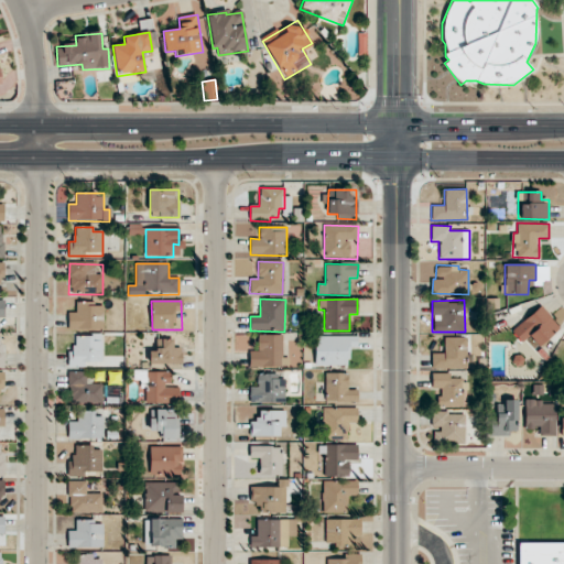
[(68,313),(68,331),(105,329),(104,303),(76,304),(76,313),(68,313)]
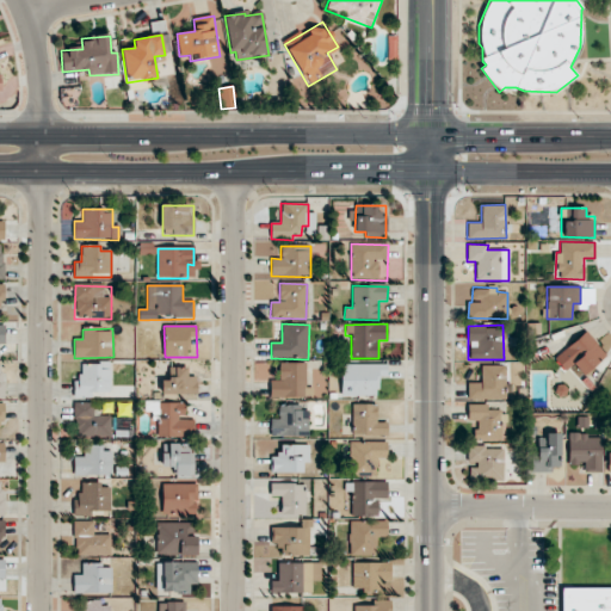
[(566,371),(574,364),(582,376),(606,356),(586,331),(555,358),(566,371)]
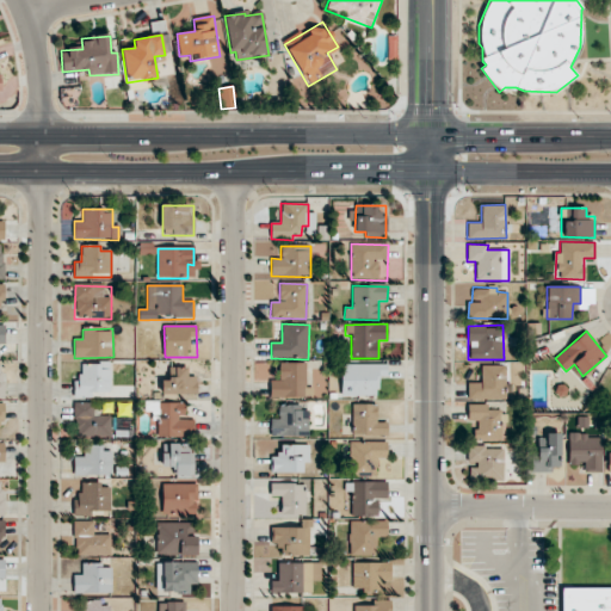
[(270,397),(307,397),(306,363),(279,364),(279,381),(270,381),(270,397)]
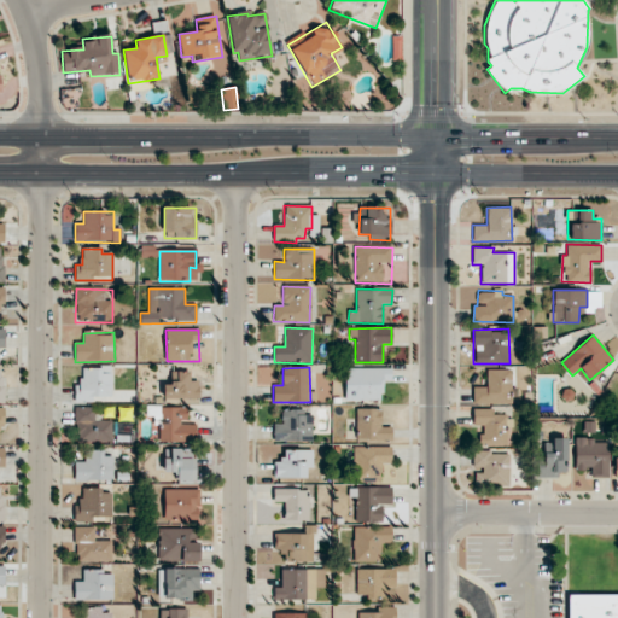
[(112,397),(112,374),(101,373),(101,369),(83,368),(83,383),(75,383),(75,403),(94,403),(94,397),(112,397)]
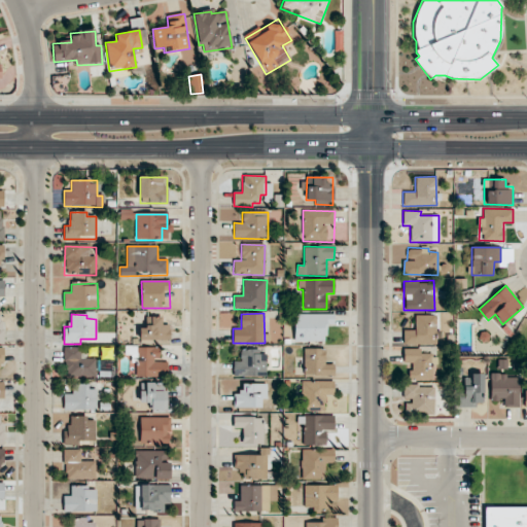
[(335,324),(335,315),(304,315),(305,342),(326,341),(325,324),(335,324)]
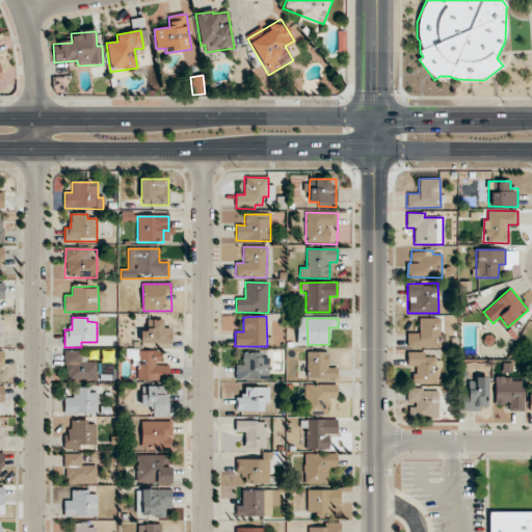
[(441,318),(419,318),(419,333),(407,333),(407,347),(445,347),(445,334),(440,334),(441,318)]
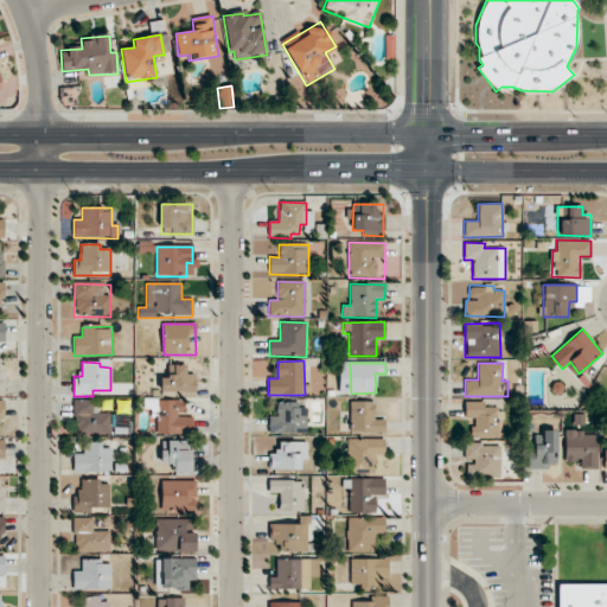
[(161,378),(160,393),(196,393),(196,376),(186,376),(186,366),(167,365),(167,378),(161,378)]
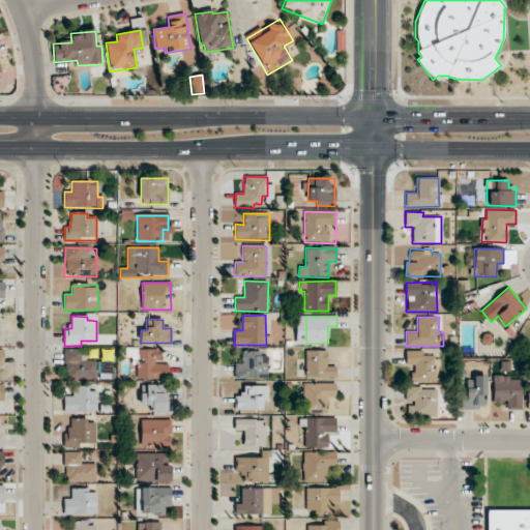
[(96,380),(96,361),(85,361),(85,350),(66,350),(65,380),(96,380)]
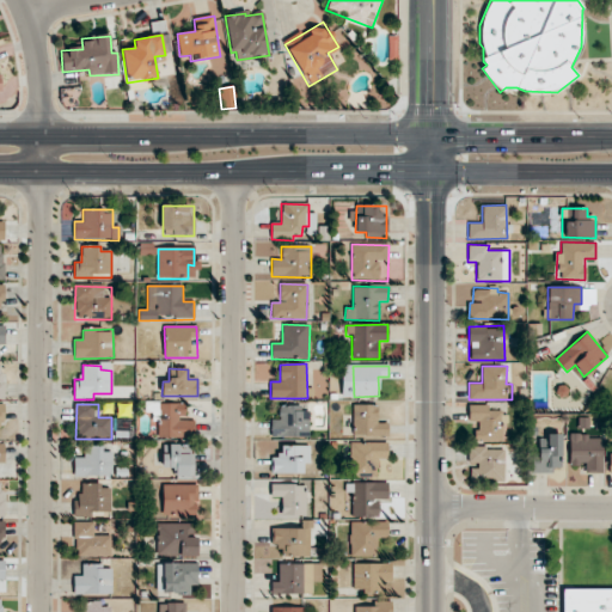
[(194,439),(194,420),(185,420),(185,404),(159,404),(159,439),(194,439)]
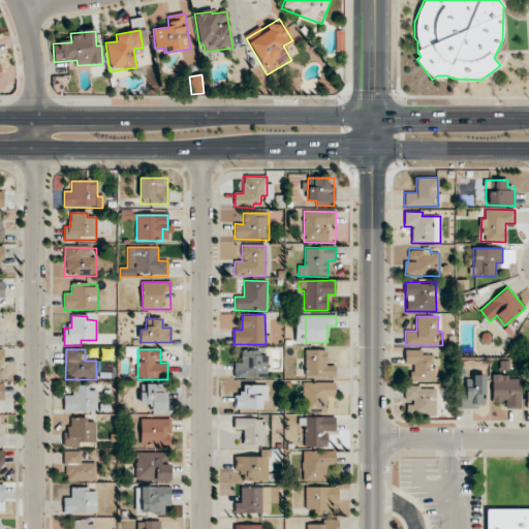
[(422,350),(404,349),(404,364),(410,364),(410,380),(434,381),(434,370),(438,370),(438,355),(422,355),(422,350)]
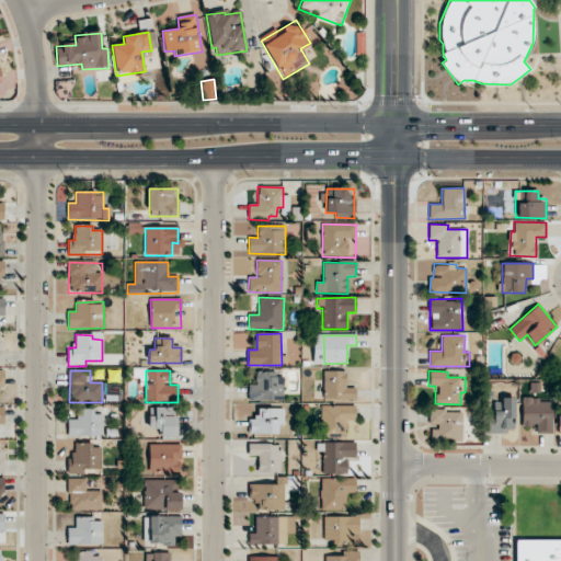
[(346,373),(323,371),(323,400),(356,400),(356,388),(346,388),(346,373)]
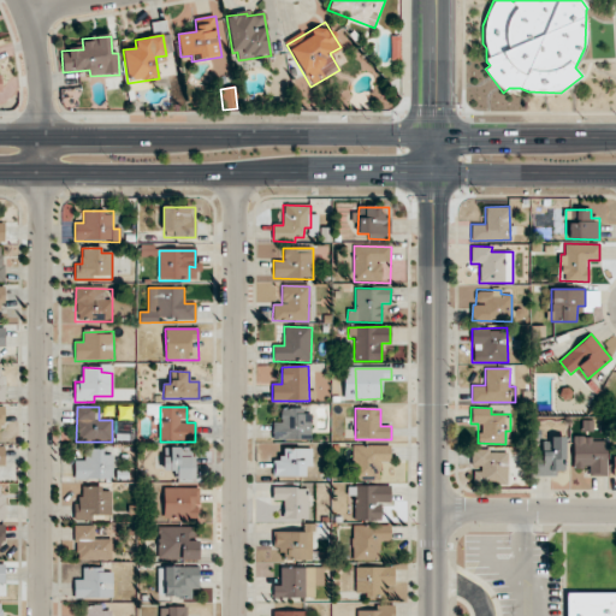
[(311,440),(312,412),(282,410),(282,424),(273,424),(273,439),(311,440)]
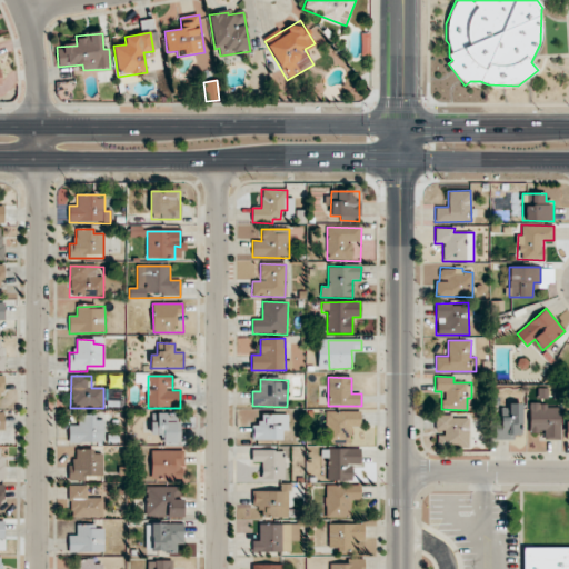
[(522,403),(499,402),(499,420),(496,420),(495,437),(520,439),(522,403)]
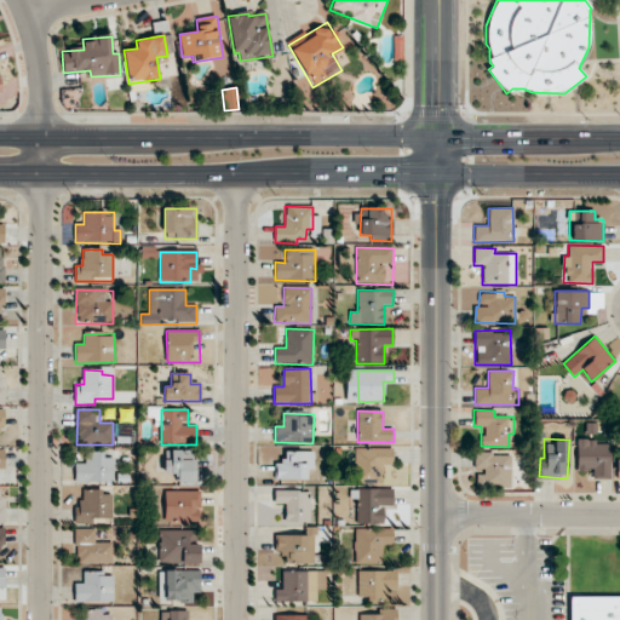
[(609,480),(610,441),(577,441),(577,470),(592,470),(592,478),(609,480)]
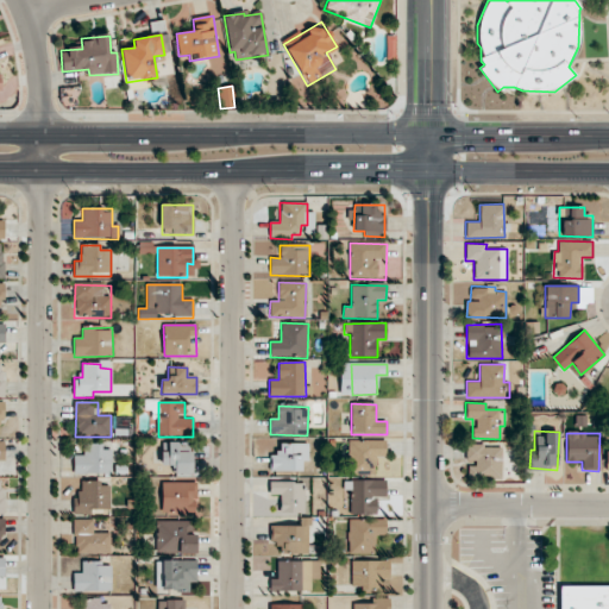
[(385,441),(349,443),(349,476),(376,476),(375,457),(387,457),(385,441)]
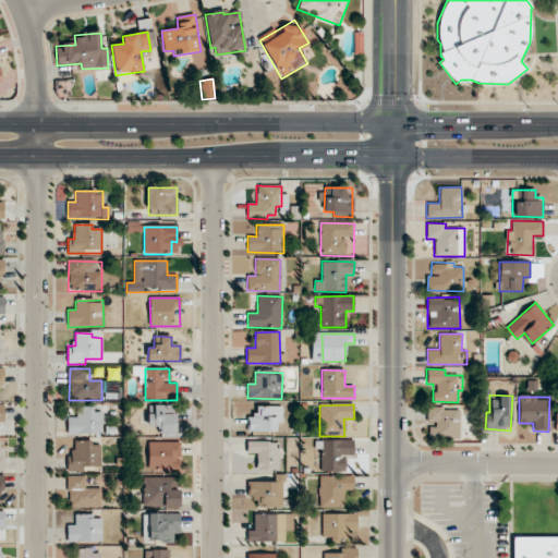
[(177,435),(177,405),(148,405),(148,426),(161,427),(161,435),(177,435)]
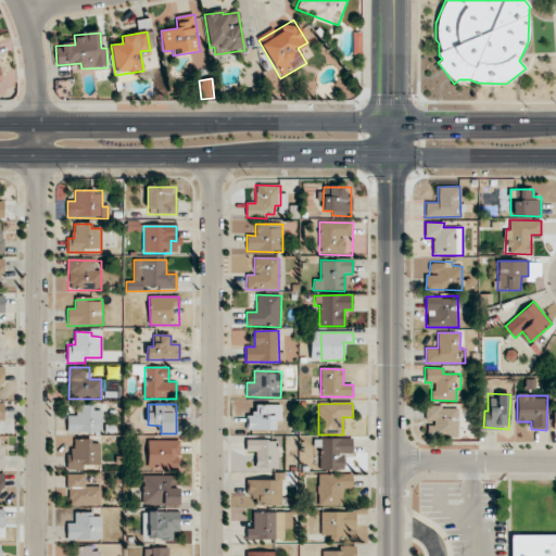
[(276,430),(276,420),(279,421),(279,406),(256,405),(256,417),(248,417),(247,430),(276,430)]
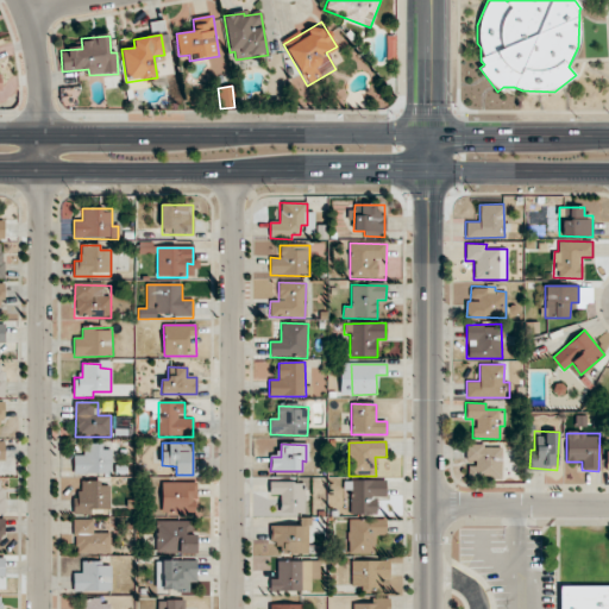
[(502,478),(502,446),(466,445),(465,477),(502,478)]
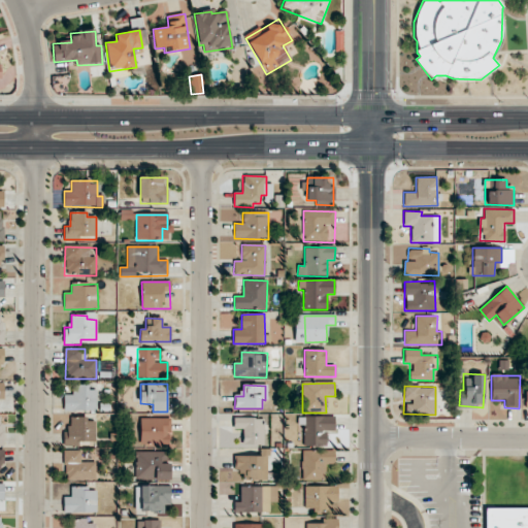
[(64,395),(64,411),(97,410),(96,387),(72,388),(72,395),(64,395)]
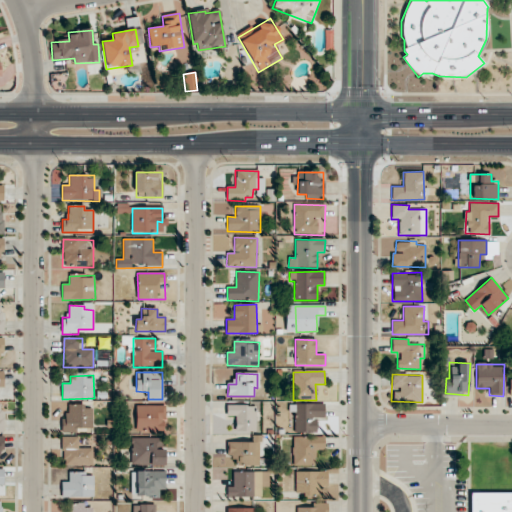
[(289,404),(289,413),(294,413),(294,433),(317,432),(317,417),(325,417),(325,404),(289,404)]
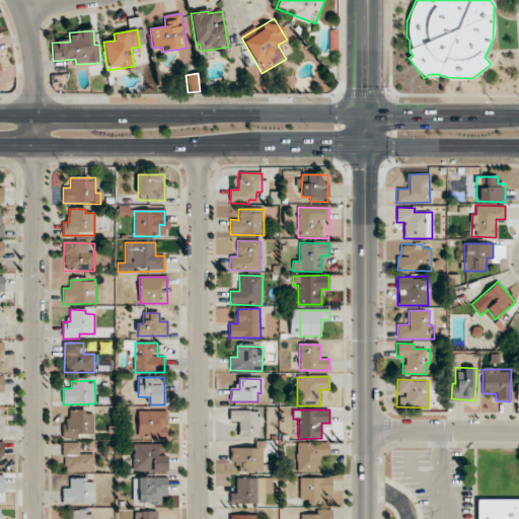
[(94,413),(69,412),(69,422),(63,422),(63,438),(77,439),(77,434),(93,434),(94,413)]
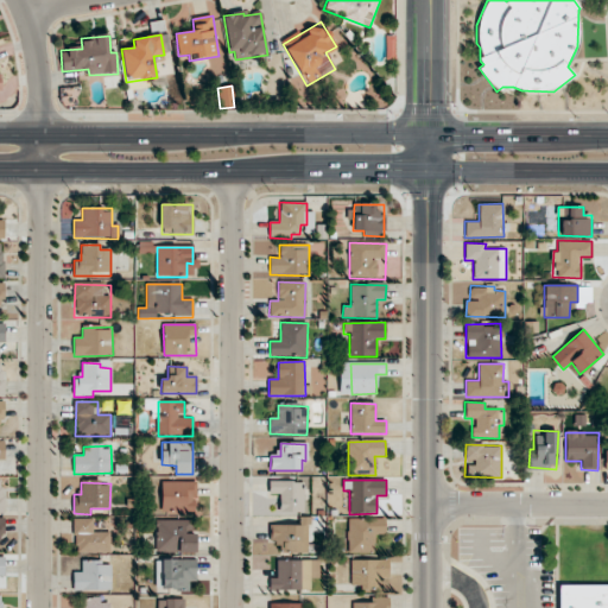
[(163,513),(196,514),(196,482),(163,482),(163,513)]
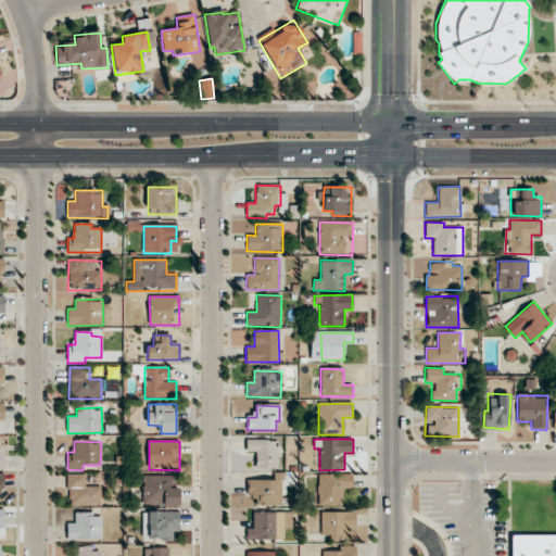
[(255,468),(278,468),(278,441),(247,441),(245,452),(256,453),(255,468)]
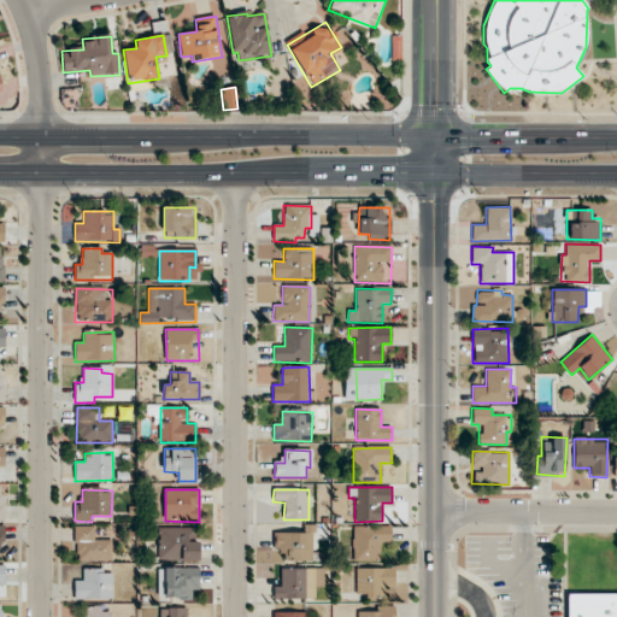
[(112,540),(95,540),(95,527),(76,527),(76,562),(112,562),(112,540)]
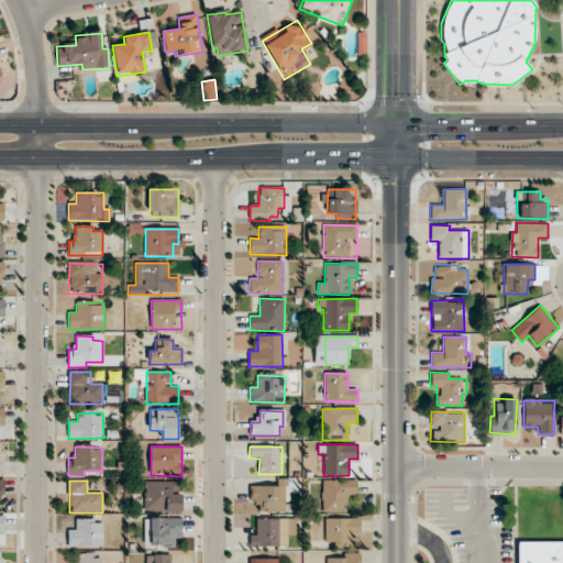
[(356,481),(322,481),(322,512),(348,512),(346,495),(357,495),(356,481)]
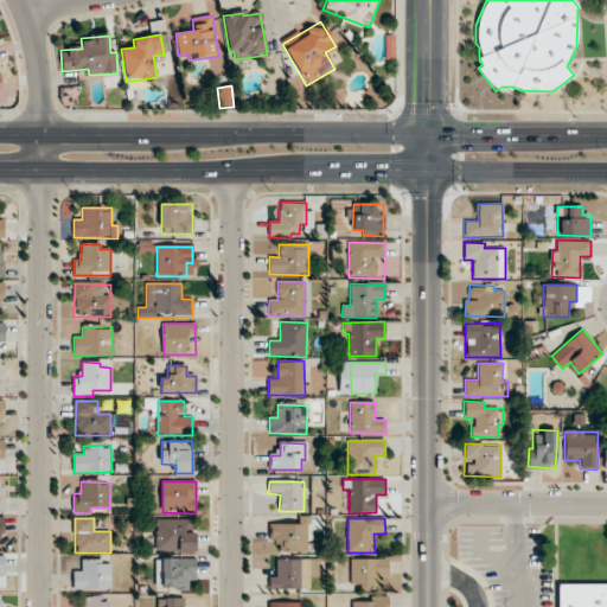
[(196,532),(191,532),(192,519),(157,519),(155,551),(196,553),(196,532)]
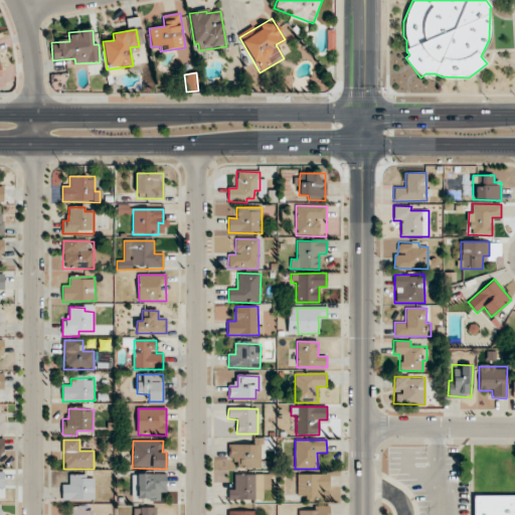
[(229,445),(229,460),(237,460),(237,467),(261,467),(262,456),(254,456),(254,446),(229,445)]
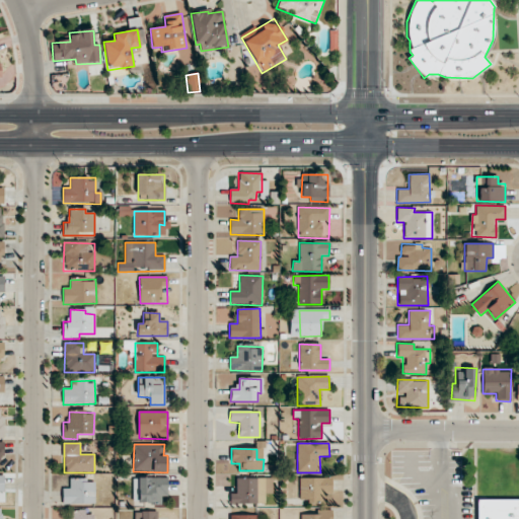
[(133,504),(161,504),(161,497),(167,497),(167,478),(133,477),(133,504)]
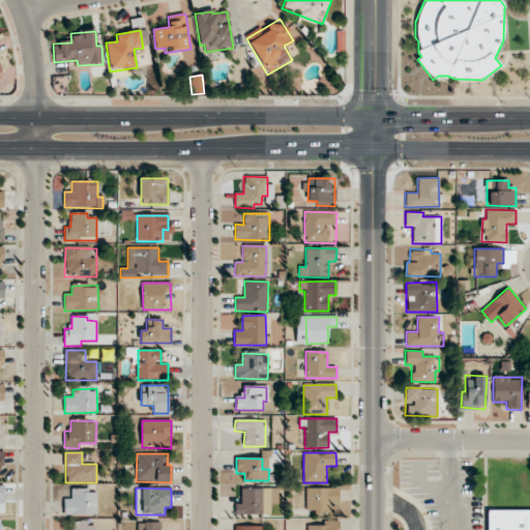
[(305,489),(306,511),(315,510),(315,514),(331,514),(331,505),(340,504),(340,488),(305,489)]
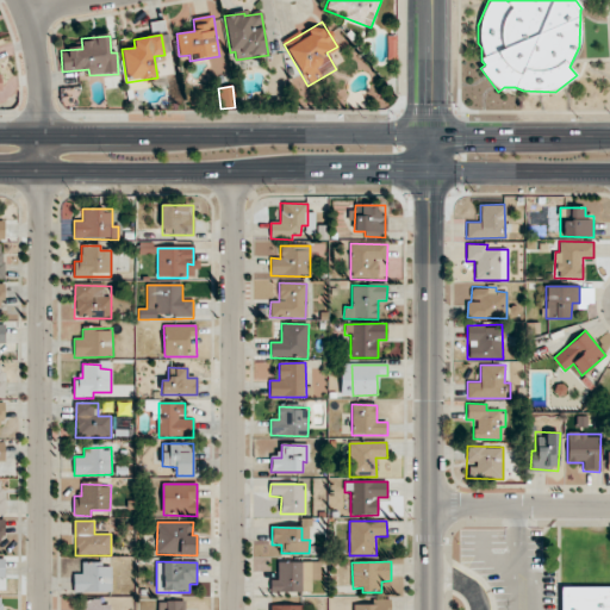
[(279,562),(279,582),(271,582),(271,592),(311,593),(312,564),(279,562)]
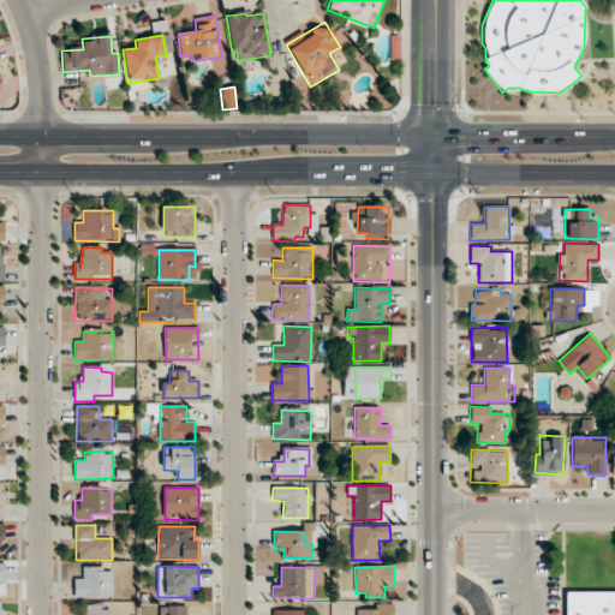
[(113,568),(82,569),(83,579),(75,579),(75,598),(113,598),(113,568)]
